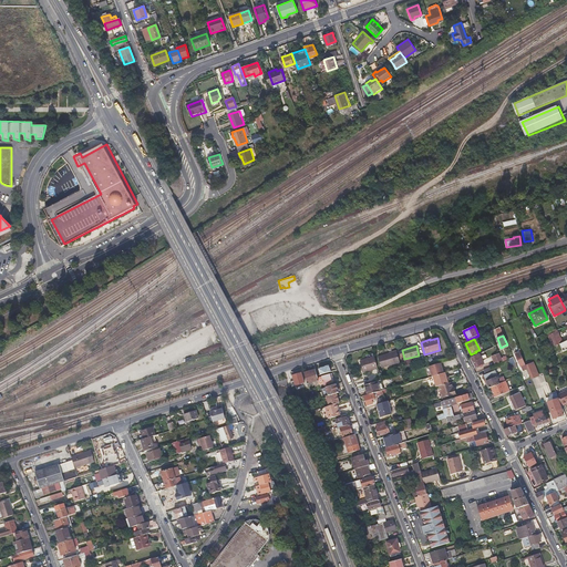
[(397,351),(388,353),(379,356),(381,368),(400,363),(397,351)]
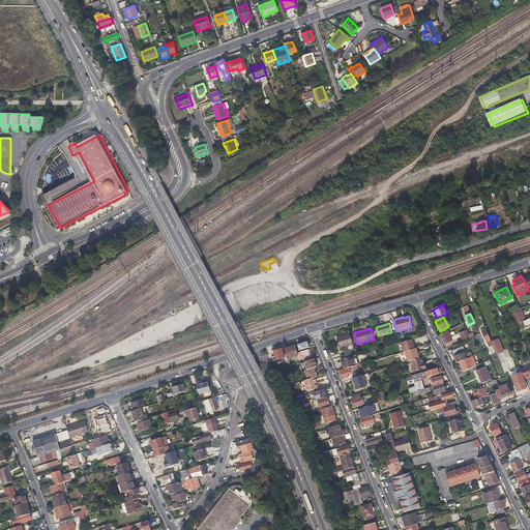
[(486,329),(482,330),(481,331),(487,343),(491,341),(486,329)]
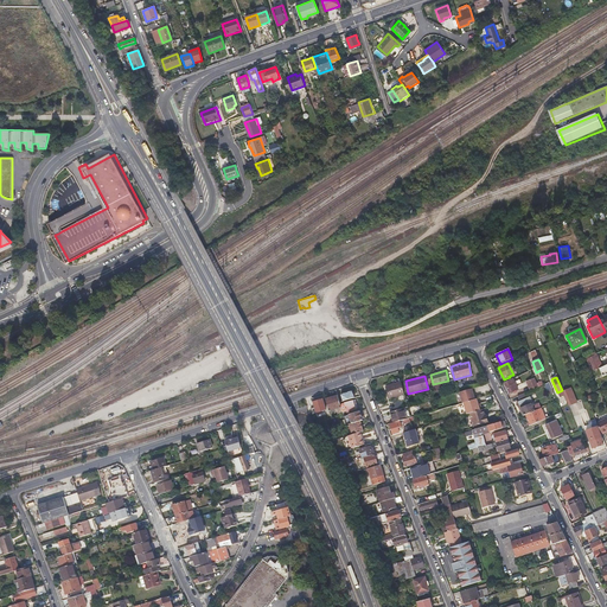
[(510,394),(513,391),(517,389),(512,379),(511,379),(508,381),(504,383),(506,389),(508,389),(510,394)]
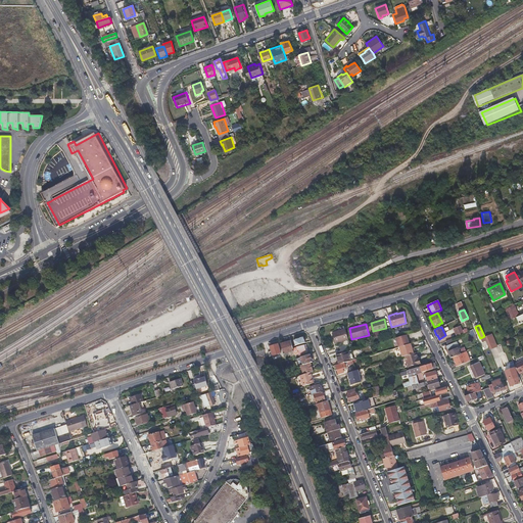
[(348,339),(346,334),(345,328),(332,332),(335,342),(348,339)]
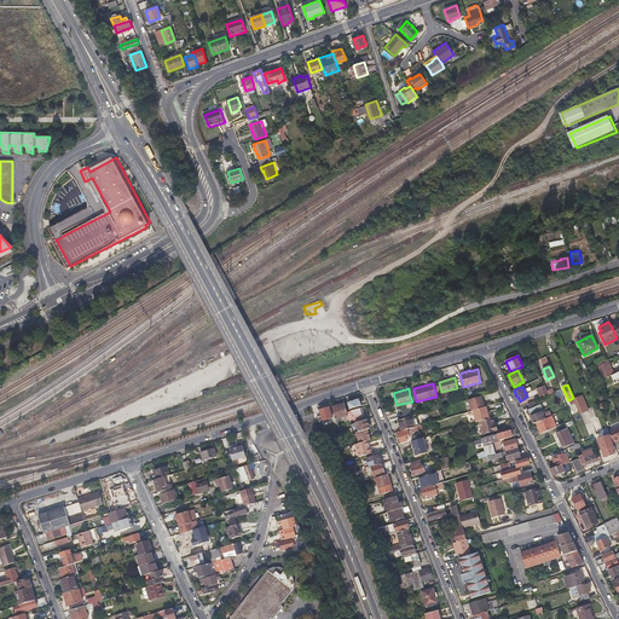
[(480,395),(468,399),(472,411),(472,410),(479,409),(484,408),(480,395)]
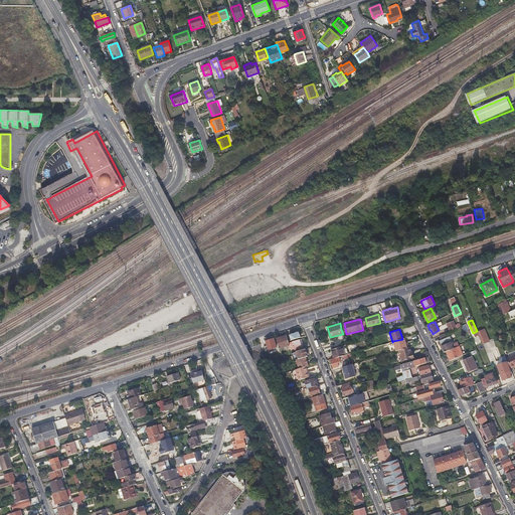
[(445,353),(446,352),(454,349),(451,344),(453,343),(450,337),(448,338),(445,334),(439,336),(441,341),(440,342),(445,353)]
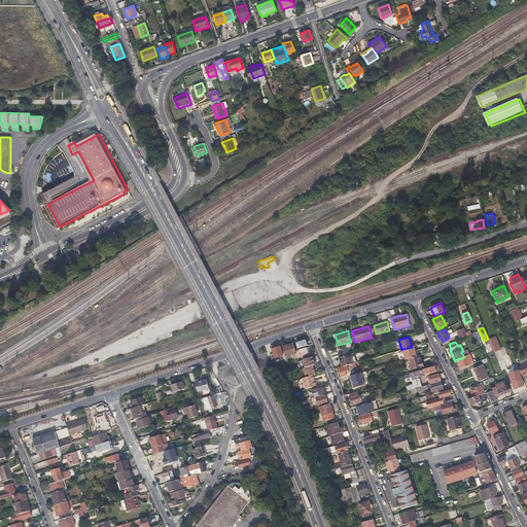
[(416,356),(413,346),(412,347),(408,348),(401,349),(405,359),(408,358),(416,356)]
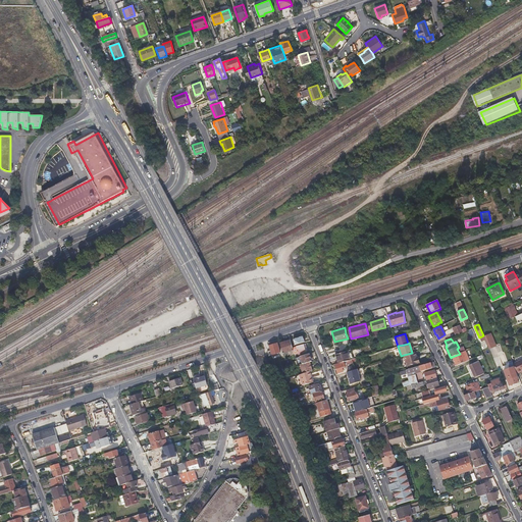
[(270,350),(271,355),(279,352),(277,344),(269,346),(270,350)]
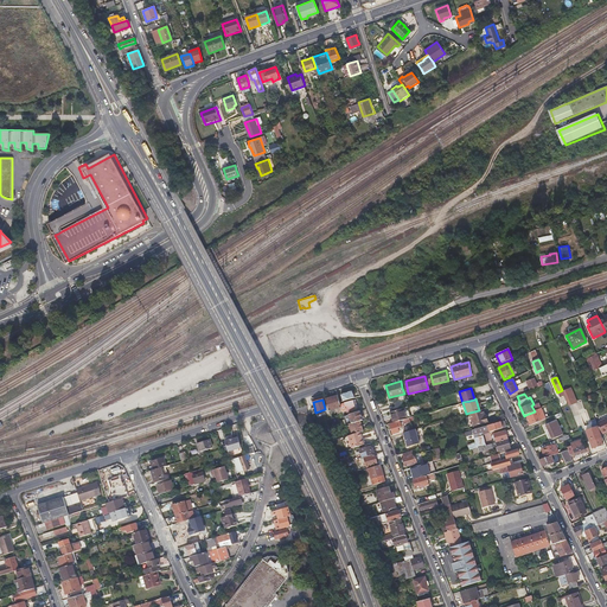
[(352,401),(346,402),(344,403),(346,411),(355,409),(352,401)]
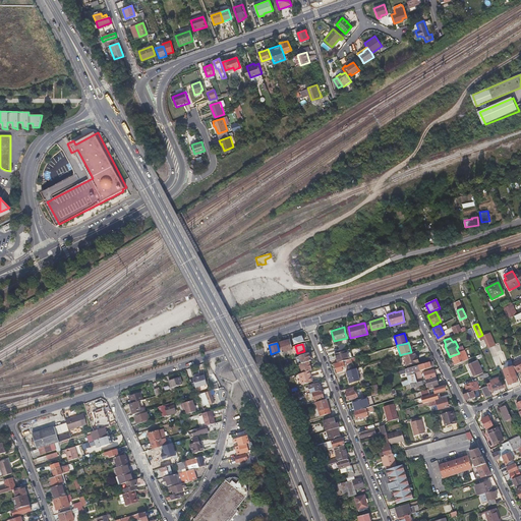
[(338,363),(348,360),(345,350),(335,353),(338,363)]
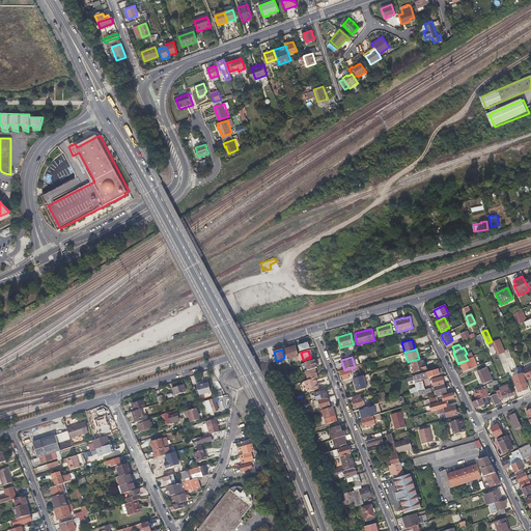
[(419,359),(411,361),(414,372),(426,368),(425,364),(424,364),(422,358),(419,359)]
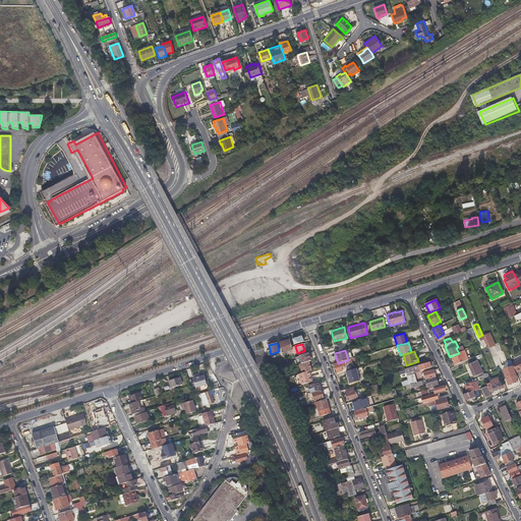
[(459,353),(451,356),(455,365),(466,361),(462,351),(459,353)]
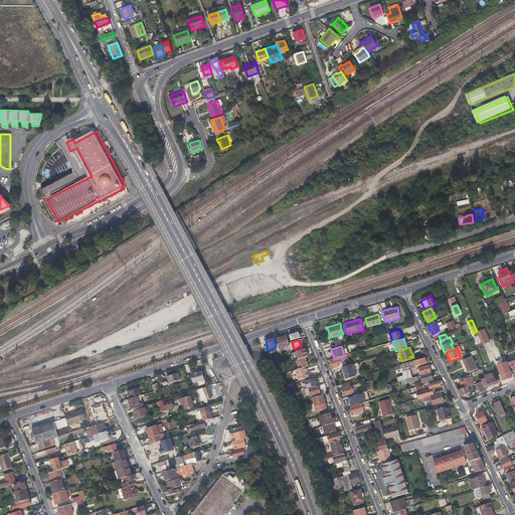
[(298,359),(305,357),(307,356),(304,349),(295,351),(298,359)]
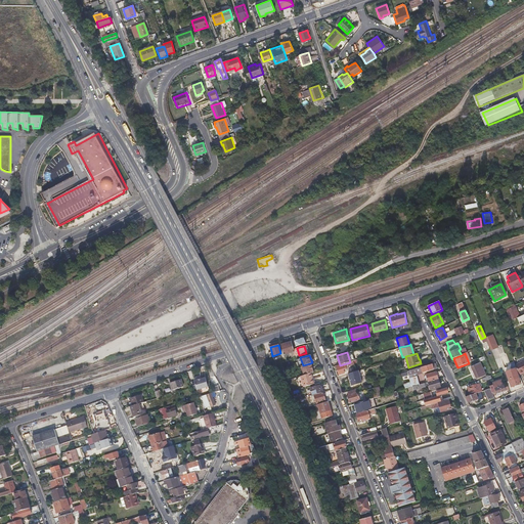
[(523,360),(515,365),(519,376),(523,373),(523,360)]
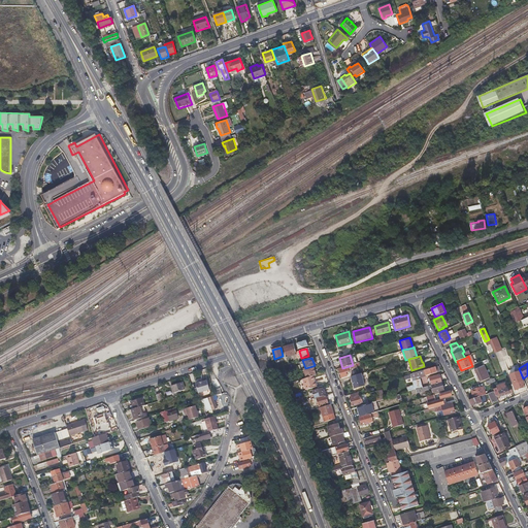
[(342,368),(340,368),(338,369),(341,377),(347,376),(345,372),(349,371),(349,369),(357,367),(356,364),(353,365),(342,368)]
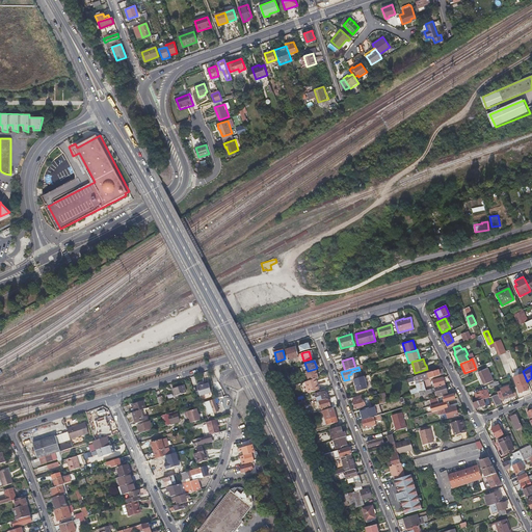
[(318,378),(316,373),(315,369),(308,371),(306,372),(308,380),(318,378)]
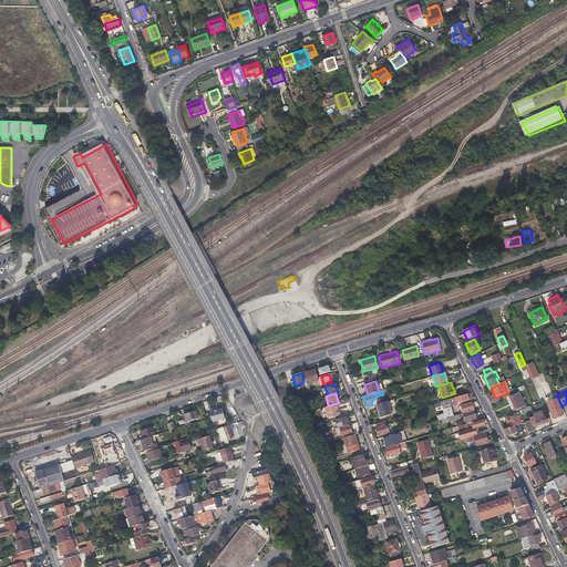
[(456,403),(463,401),(468,400),(467,393),(441,401),(442,405),(456,401),(456,403)]
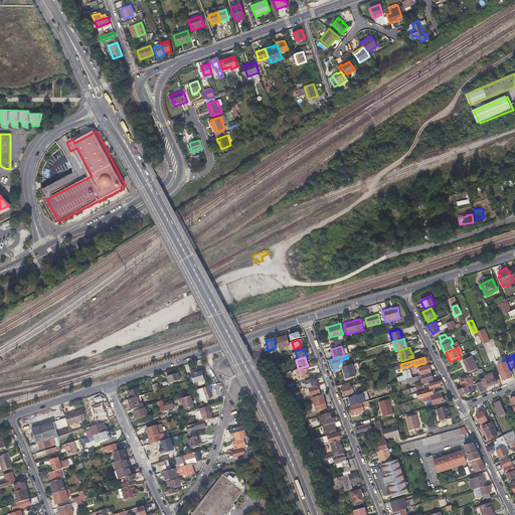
[(469,372),(473,370),(477,368),(472,357),(463,361),(469,372)]
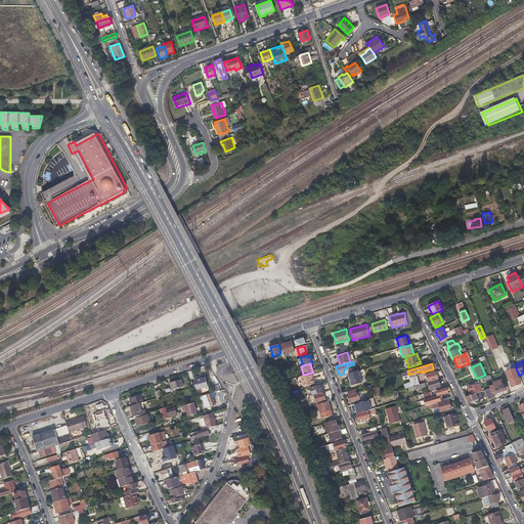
[(506,372),(512,387),(521,384),(519,378),(520,378),(514,363),(511,365),(511,367),(512,369),(506,372)]
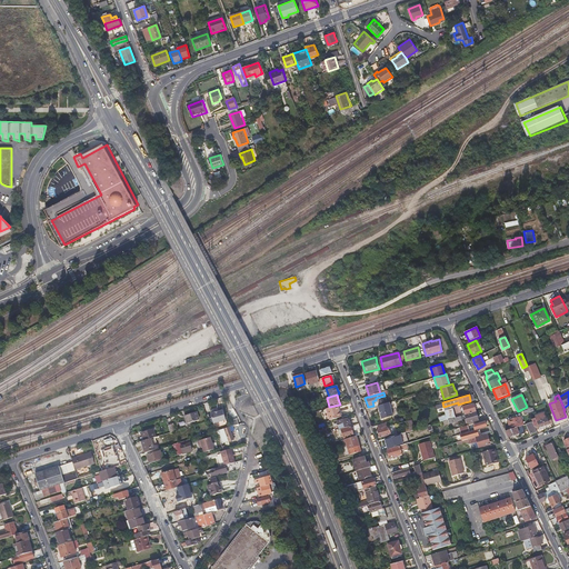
[(389,402),(377,406),(379,411),(380,413),(381,419),(393,416),(389,402)]
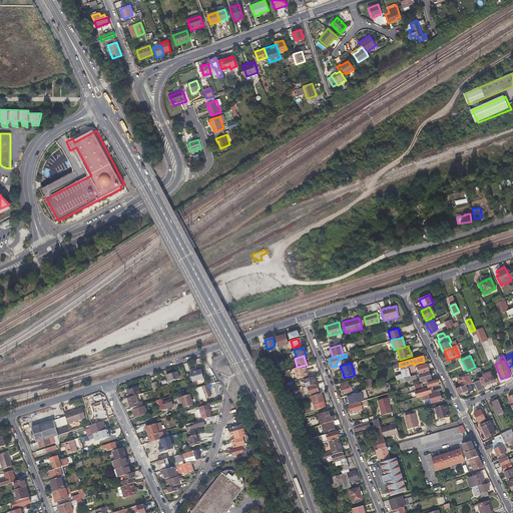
[(419,373),(429,371),(427,364),(418,367),(419,373)]
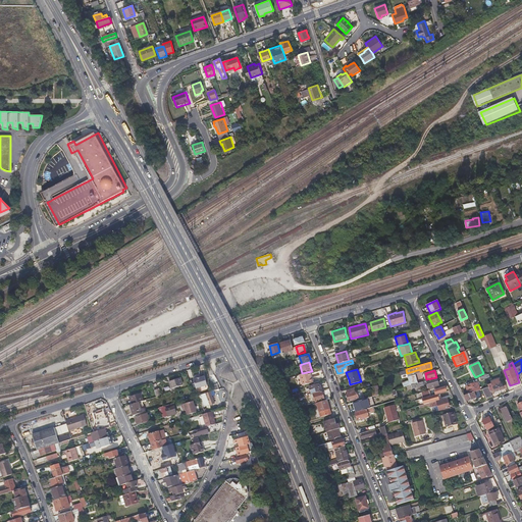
[(309,372),(298,375),(301,385),(312,382),(309,372)]
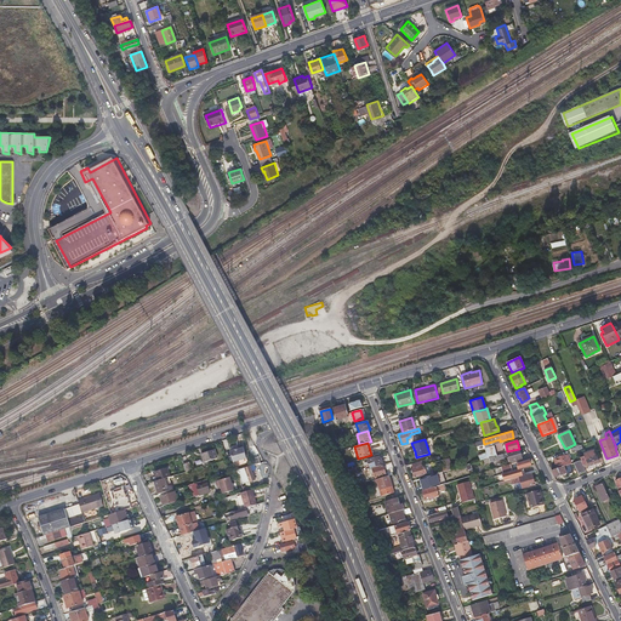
[(488,457),(496,455),(493,446),(485,449),(488,457)]
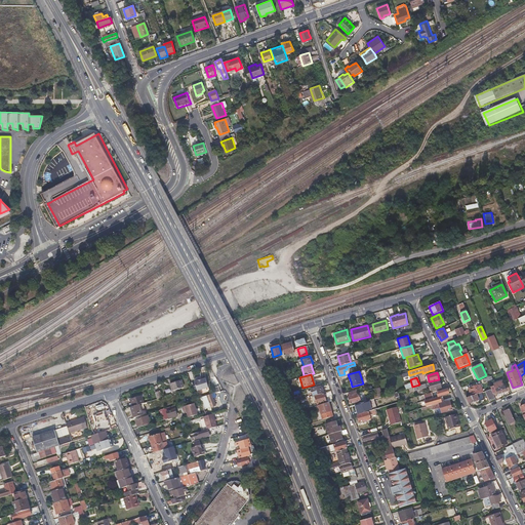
[(205,378),(194,381),(197,391),(208,388),(205,378)]
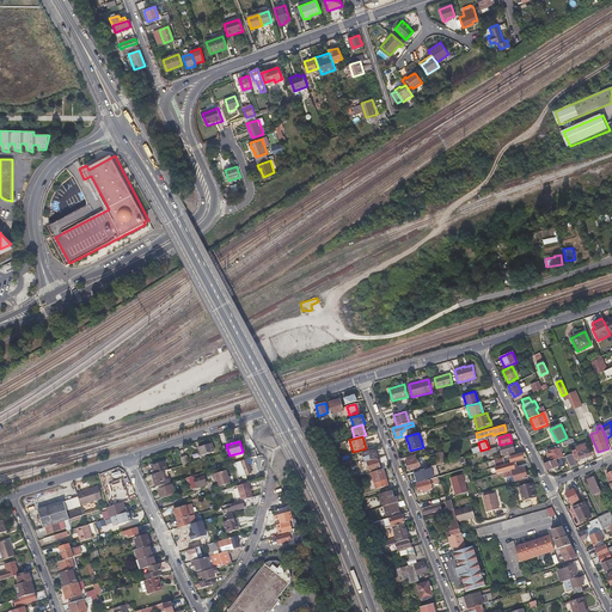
[(199,447),(200,451),(202,454),(214,451),(212,442),(199,447)]
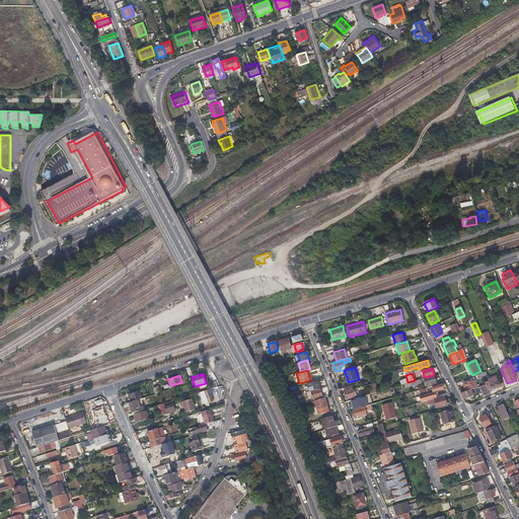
[(427,386),(432,384),(436,383),(434,375),(424,377),(427,386)]
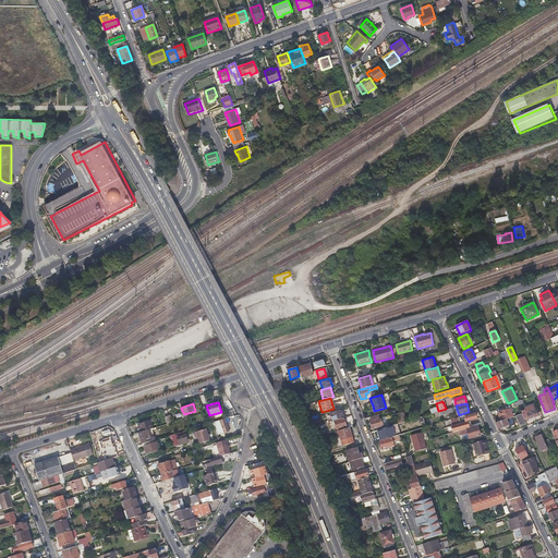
[(525,421),(531,417),(537,414),(535,409),(533,409),(531,404),(524,408),(525,411),(521,413),(522,414),(525,421)]
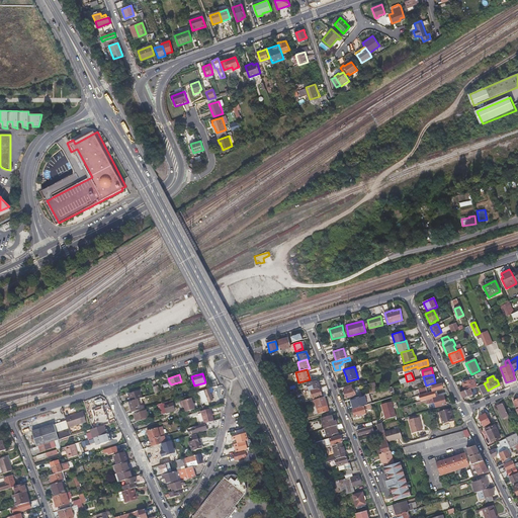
[(421,382),(420,380),(420,378),(414,379),(407,381),(405,382),(406,386),(421,382)]
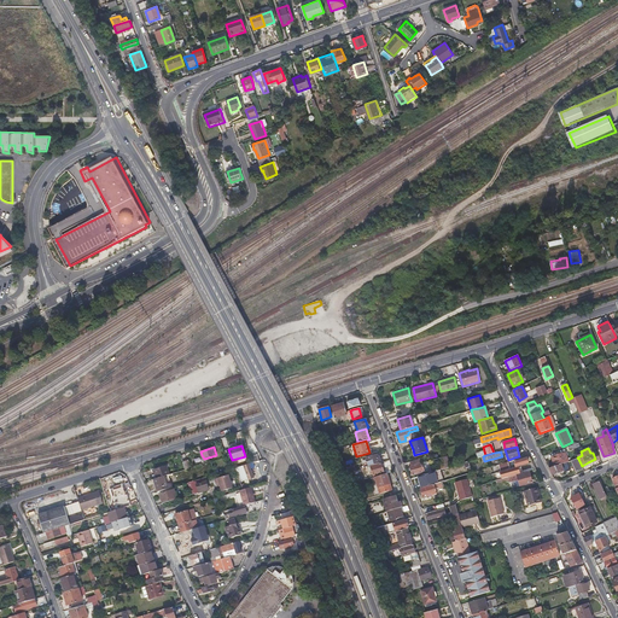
[(554,466),(565,462),(569,462),(565,453),(553,456),(554,460),(553,461),(554,466)]
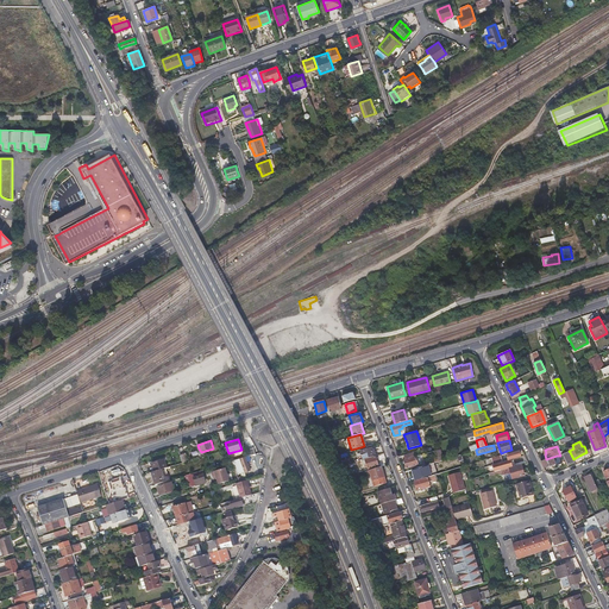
[(364,459),(375,456),(374,450),(371,451),(371,447),(360,451),(363,459),(364,459)]
